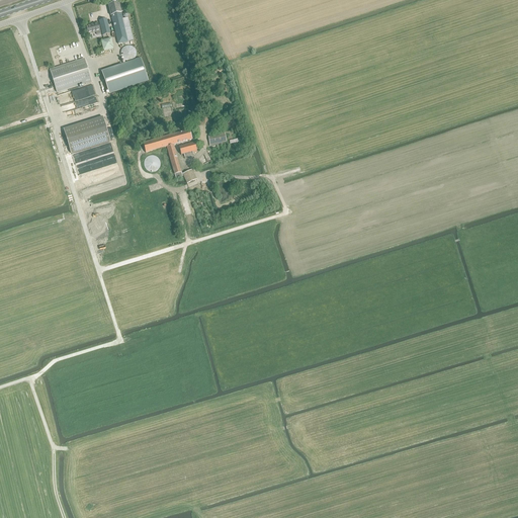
[(118,45),(134,41),(127,18),(122,19),(121,14),(119,3),(108,6),(110,16),(111,16),(118,45)]
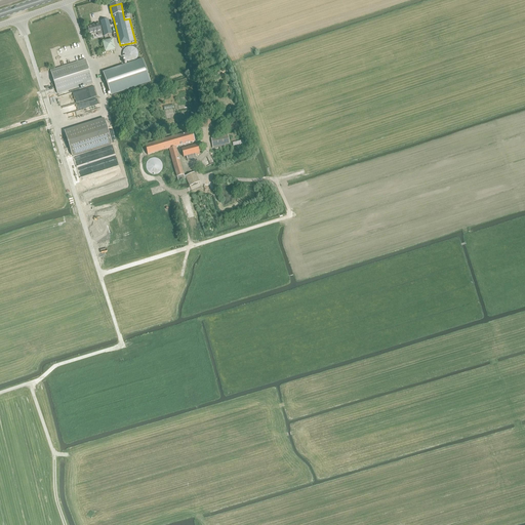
[(104,36),(112,35),(108,21),(101,23),(104,36)]
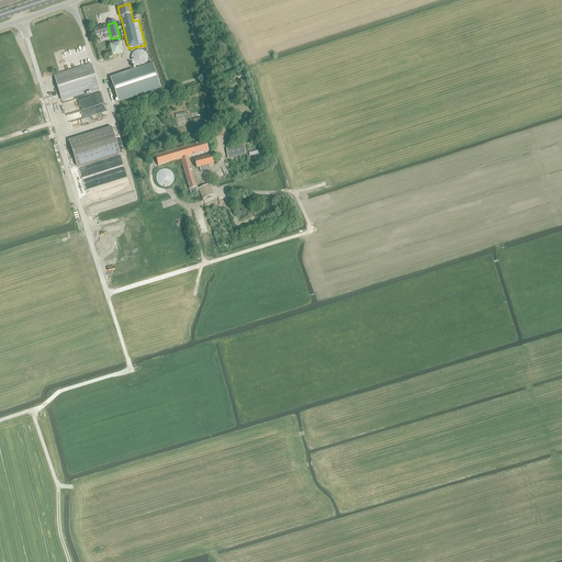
[(105,38),(110,37),(107,26),(93,30),(96,38),(104,36),(105,38)]
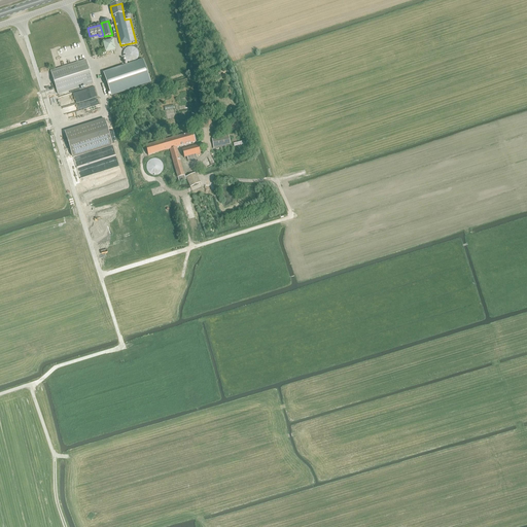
[(105,53),(115,50),(113,40),(103,43),(105,53)]
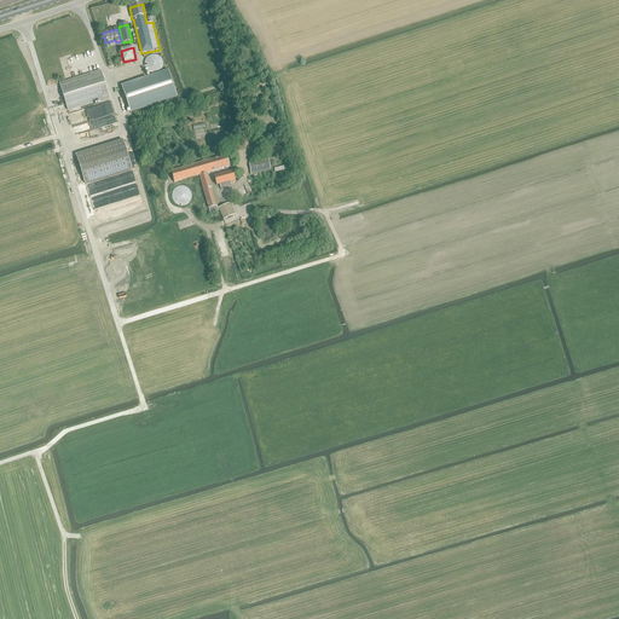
[(162,59),(161,58),(160,57),(157,56),(156,56),(154,56),(152,56),(150,56),(149,57),(148,58),(146,59),(145,61),(145,63),(145,64),(145,67),(145,68),(146,70),(148,71),(149,73),(150,73),(151,74),(154,74),(155,74),(157,74),(158,73),(160,71),(161,70),(162,69),(163,67),(163,65),(163,63),(162,62),(162,59)]
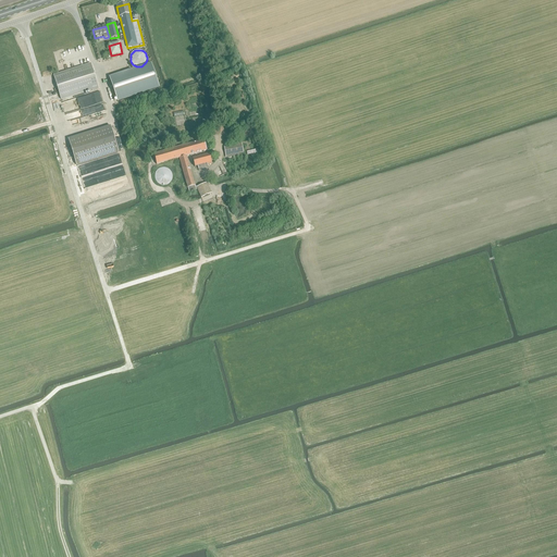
[(61,100),(98,88),(90,64),(53,76),(61,100)]
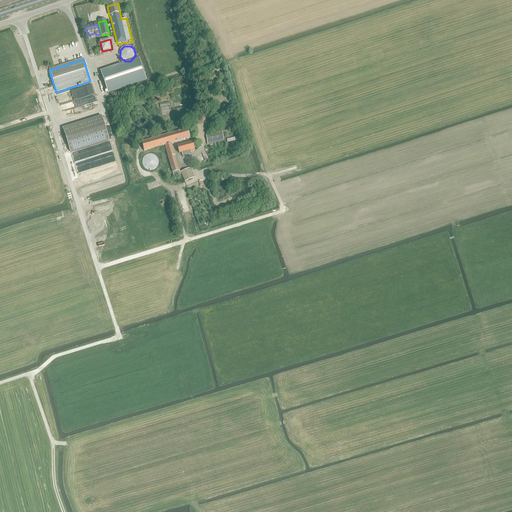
[(139,59),(100,71),(108,94),(146,81),(139,59)]
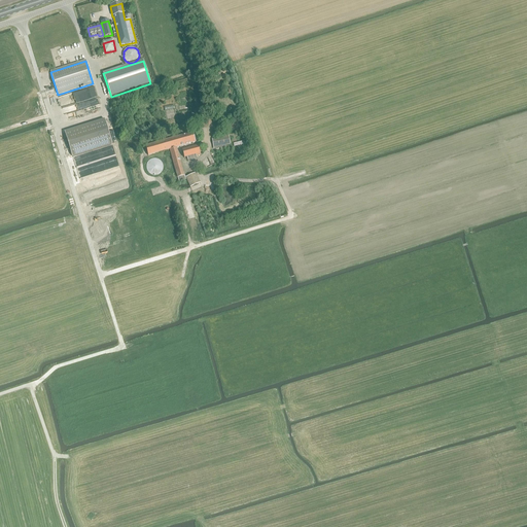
[(104,120),(65,133),(72,156),(112,144),(104,120)]
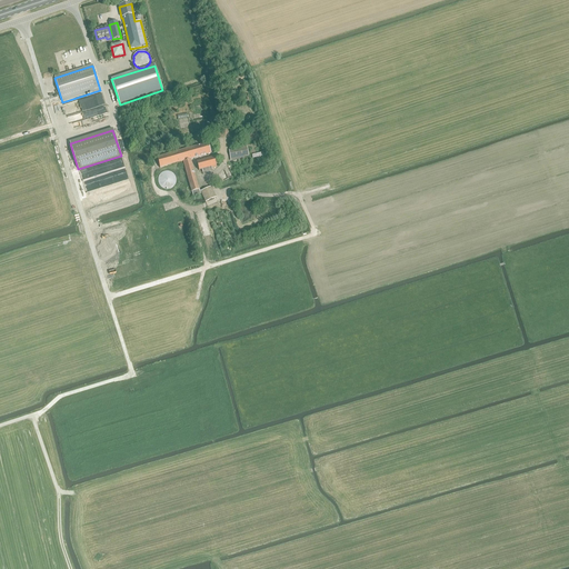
[(190,160),(211,153),(208,143),(157,158),(159,168),(182,162),(191,192),(192,196),(200,195),(190,160)]
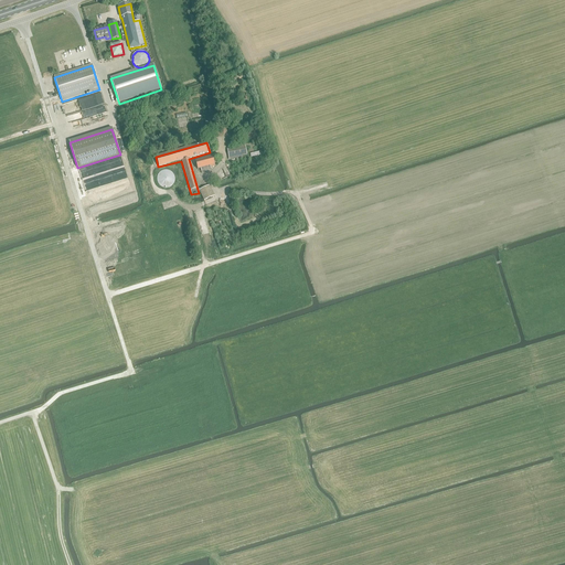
[(230,158),(246,156),(245,147),(227,149),(230,158)]
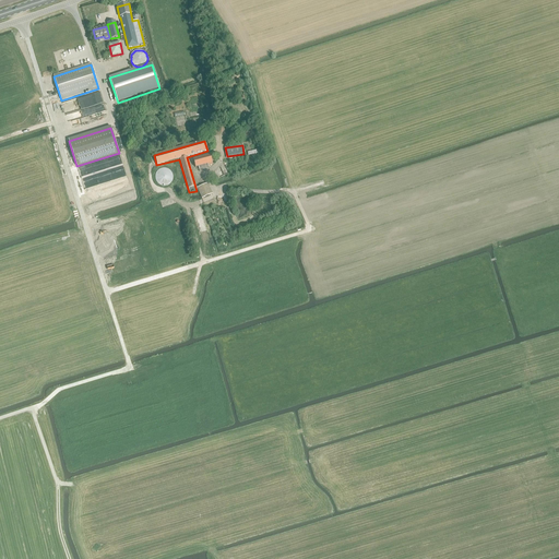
[(248,156),(260,153),(260,150),(251,152),(250,146),(246,147),(247,153),(248,153),(248,156)]
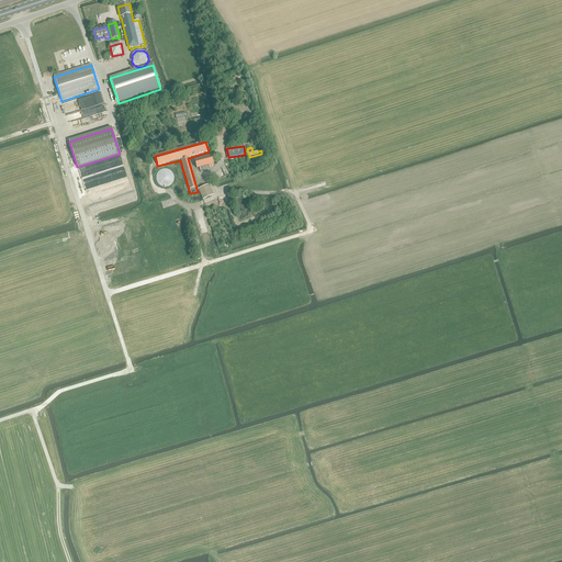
[(209,165),(213,164),(211,156),(194,160),(197,169),(199,168),(200,171),(210,168),(209,165)]
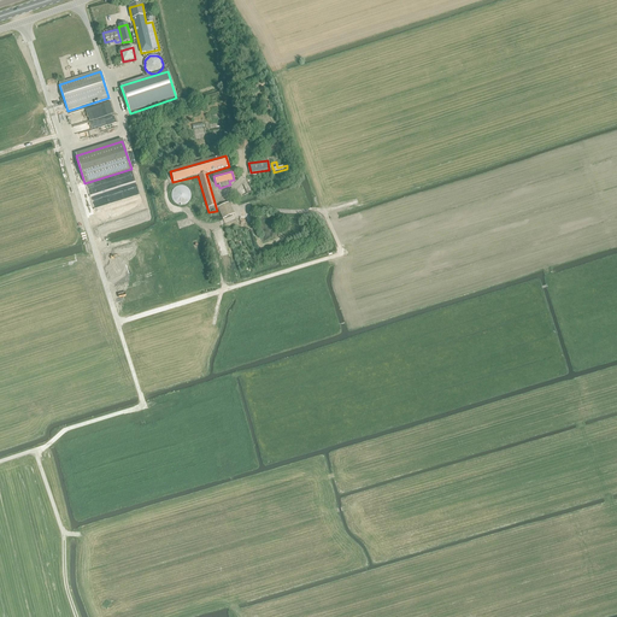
[(189,191),(188,189),(187,188),(186,187),(183,186),(182,186),(180,186),(177,187),(176,187),(175,188),(174,189),(172,192),(171,193),(171,195),(171,198),(172,199),(172,201),(174,203),(176,204),(177,205),(180,205),(181,205),(183,205),(184,205),(187,204),(188,203),(189,201),(191,200),(191,198),(192,195),(191,194),(191,192),(189,191)]
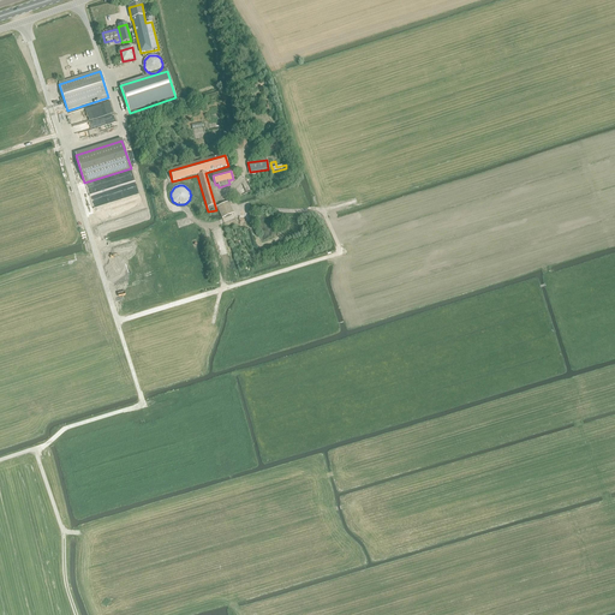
[(222,219),(233,214),(228,202),(216,208),(222,219)]
